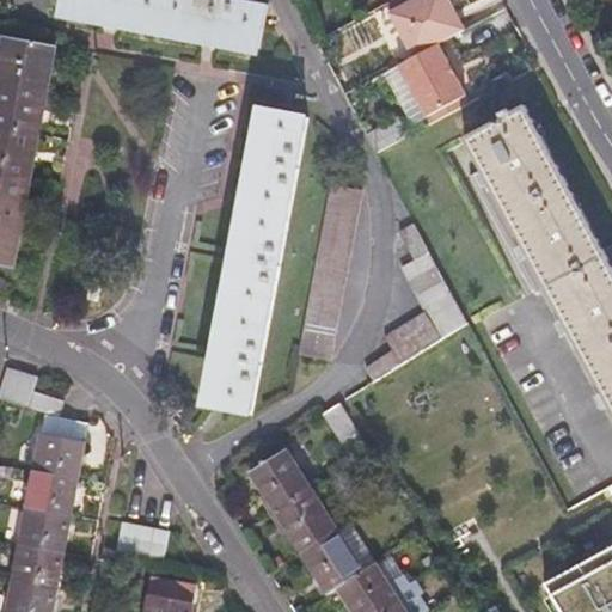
[(216,41),(258,49),(267,7),(230,0),(62,0),(61,11),(104,19),(103,24),(117,26),(118,22),(201,38),(201,43),(216,47),(216,41)]
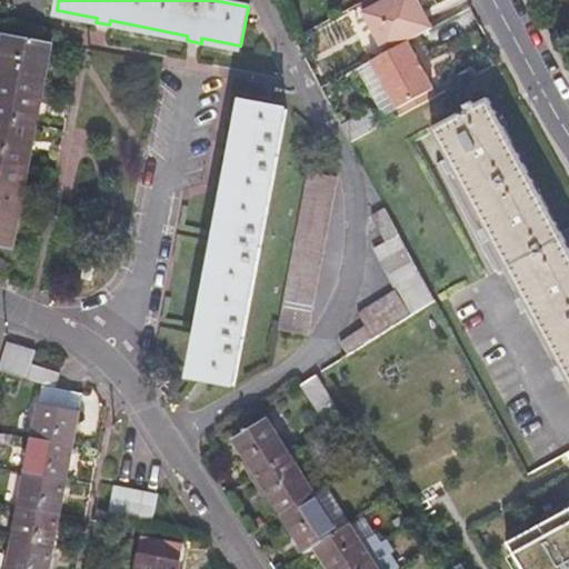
[(432,38),(411,0),(383,0),(381,1),(359,13),(386,62),(407,51),(432,38)]
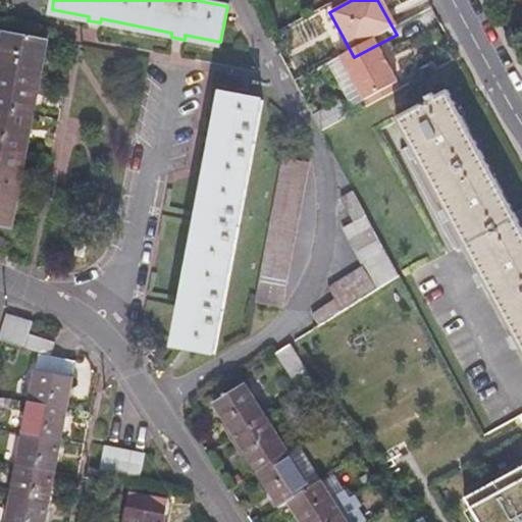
[(3,30),(0,45),(0,68),(40,76),(46,38),(3,30)]
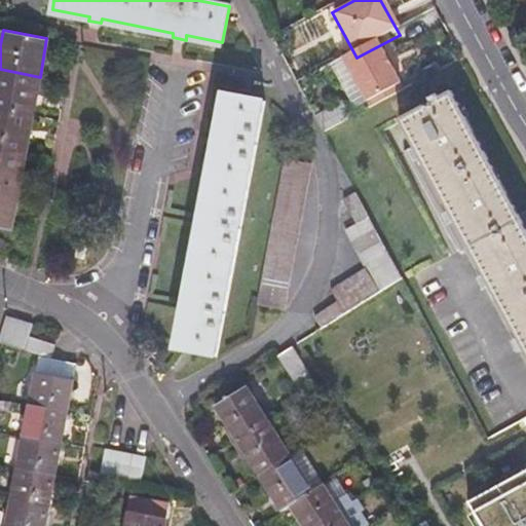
[(403,97),(376,47),(357,58),(343,65),(370,115),(403,97)]
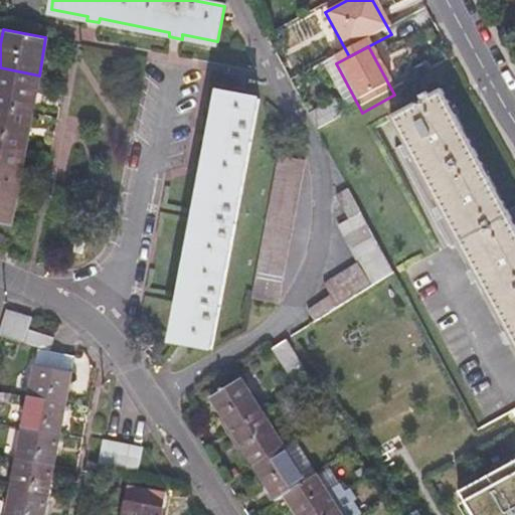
[(0,67),(0,107),(32,114),(39,75),(0,67)]
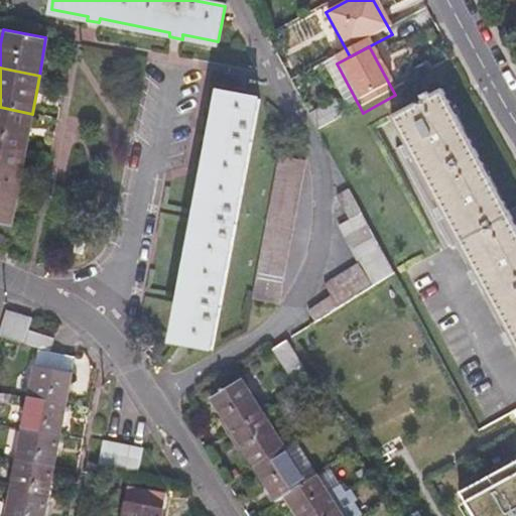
[(515,224),(442,89),(392,116),(515,344),(515,224)]
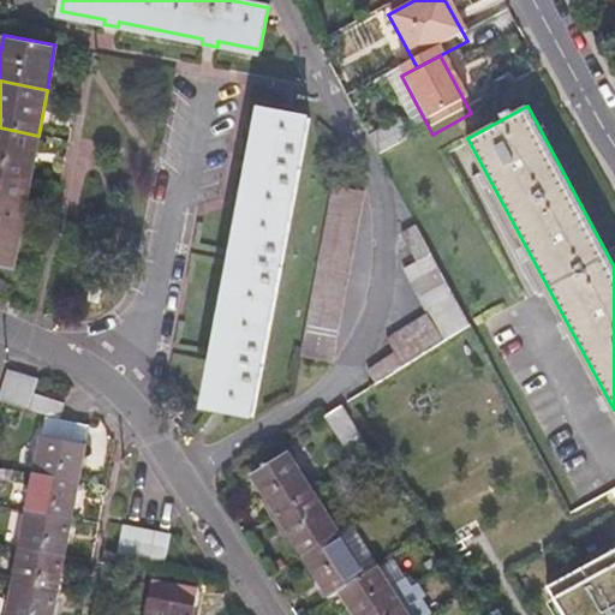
[(219,366),(210,410),(255,418),(309,121),(266,113),(257,157),(254,156),(252,167),(256,167),(239,256),(236,255),(233,267),(237,268),(220,356),(218,354),(216,366),(219,366)]
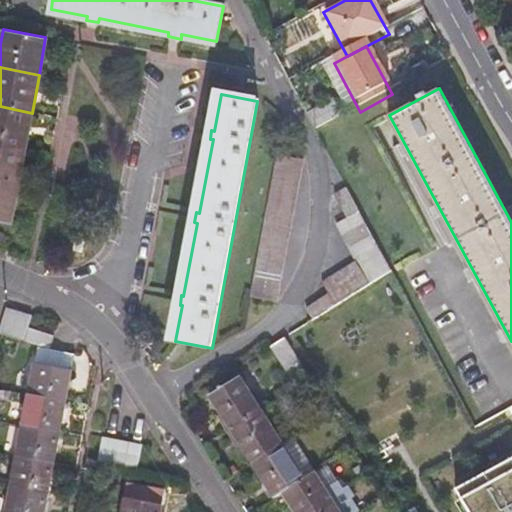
[(0,143),(26,149),(32,113),(0,106),(0,143)]
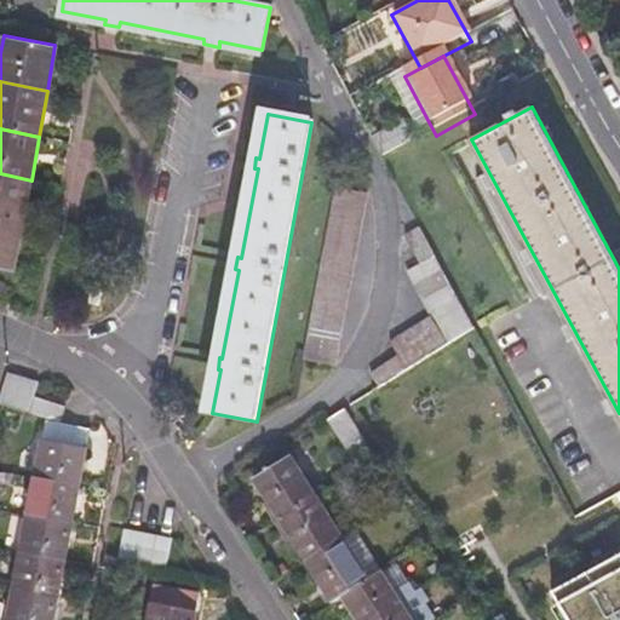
[(0,173),(0,222),(23,227),(32,181),(0,173)]
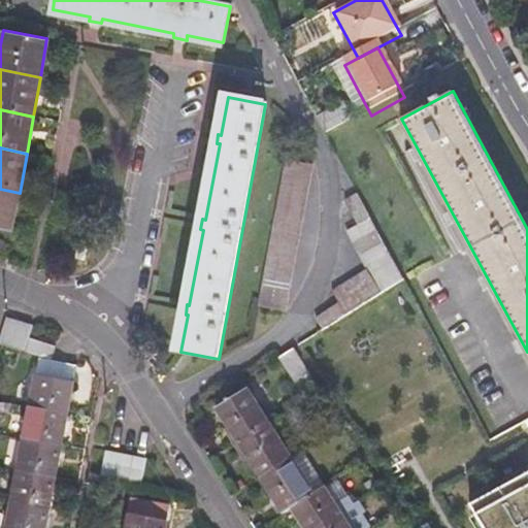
[(286,312),(312,166),(287,161),(260,308),(286,312)]
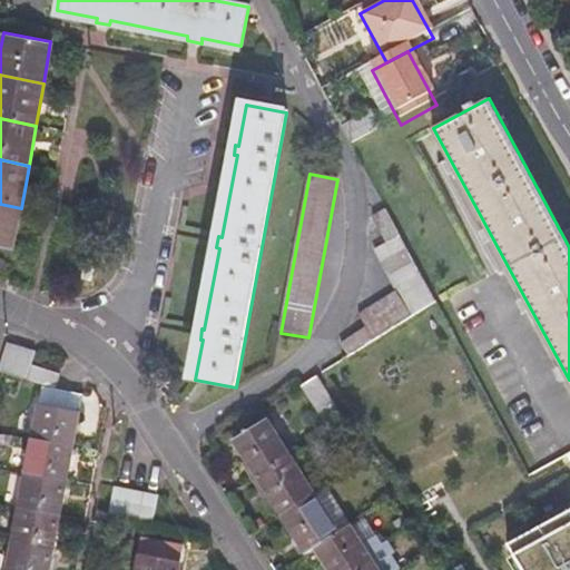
[(0,247),(13,251),(21,208),(0,204),(0,247)]
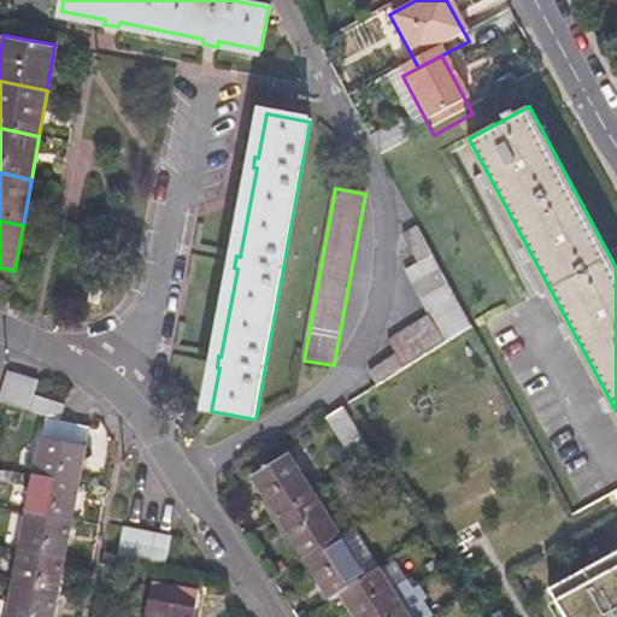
[(378,385),(397,374),(406,368),(474,328),(418,225),(404,234),(419,262),(406,269),(430,315),(389,341),(397,353),(370,370),(378,385)]
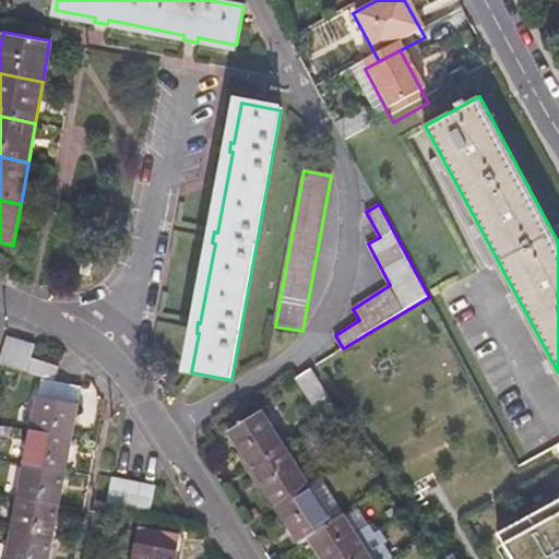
[(7,339),(0,358),(0,364),(54,381),(58,367),(31,358),(34,347),(7,339)]
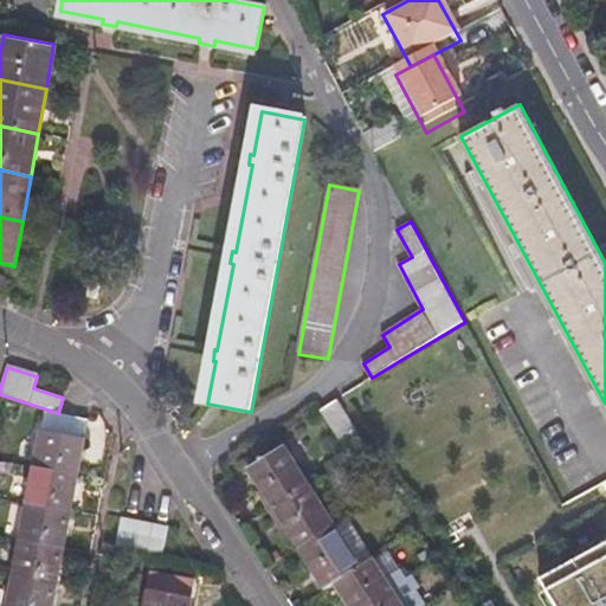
[(337,397),(322,406),(342,439),(358,430),(337,397)]
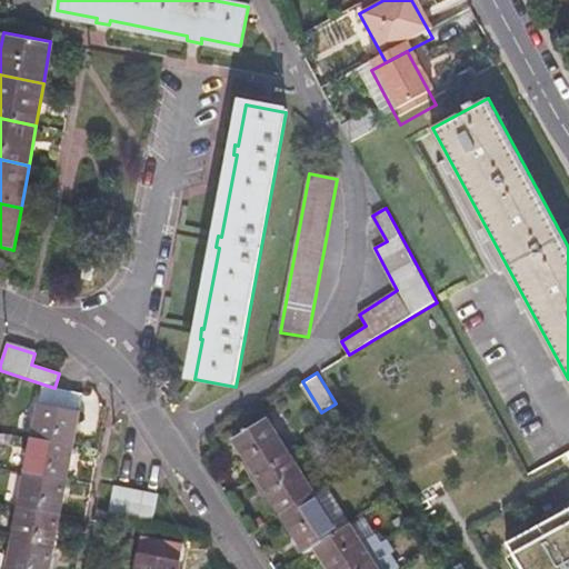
[(41,388),(31,439),(72,447),(81,396),(41,388)]
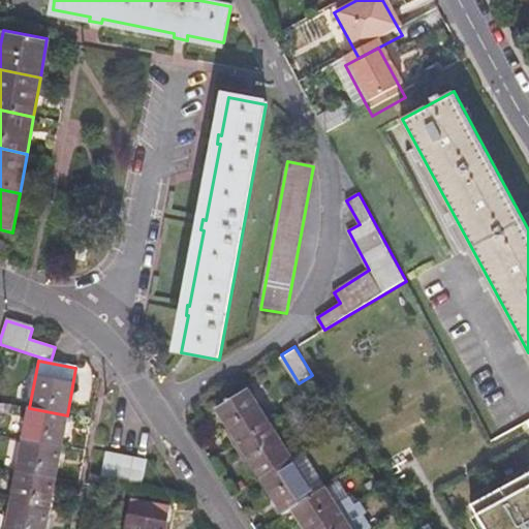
[(240,442),(269,424),(246,387),(217,405),(240,442)]
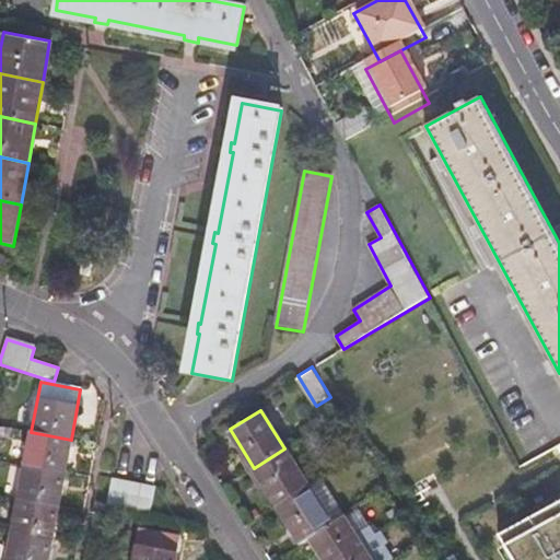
[(71,440),(31,432),(24,466),(65,474),(71,440)]
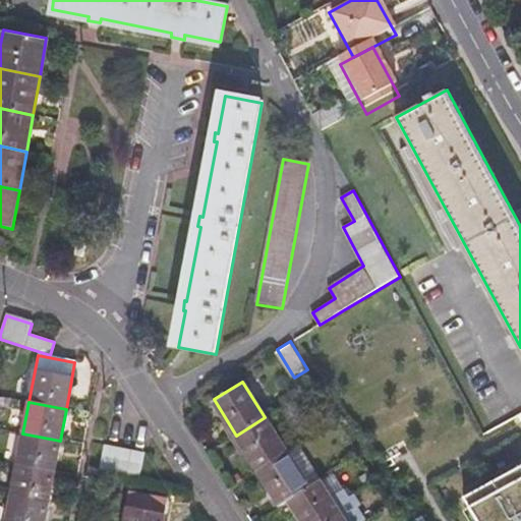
[(258,469),(286,452),(265,417),(236,436),(258,469)]
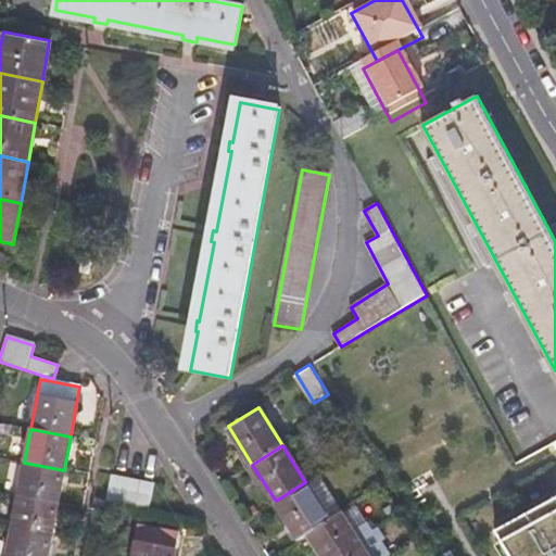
[(58,503),(64,470),(24,463),(19,495),(58,503)]
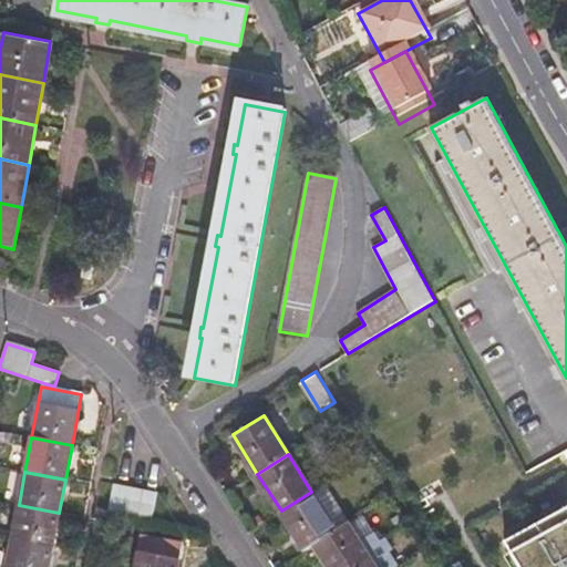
[(107,514),(151,523),(156,495),(112,487),(107,514)]
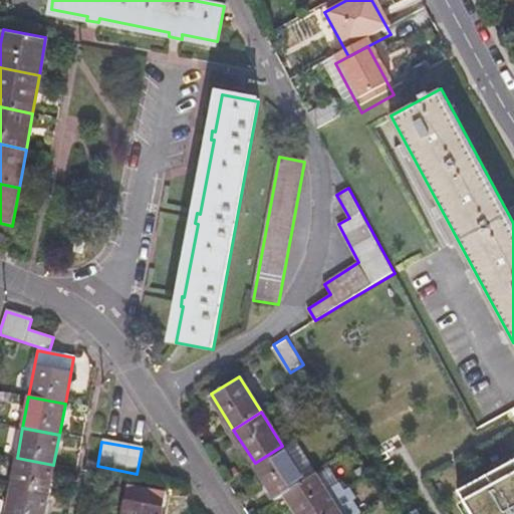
[(284,493),(304,480),(282,446),(255,463),(277,498),(284,493)]
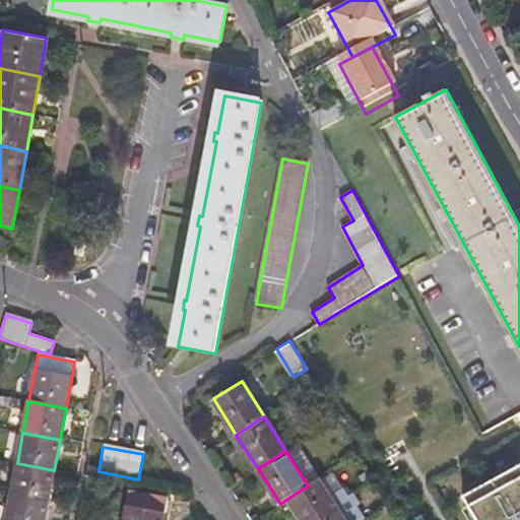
[(519,519),(519,476),(511,460),(454,493),(468,519),(519,519)]
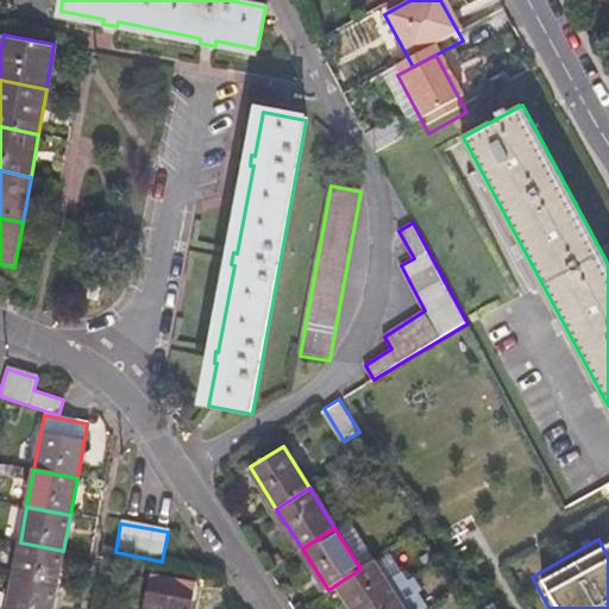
[(63,551),(20,542),(13,579),(56,588),(63,551)]
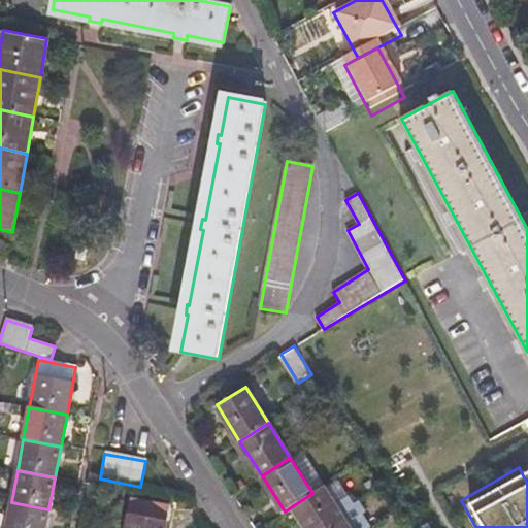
[(305,527),(315,527),(338,514),(322,488),(312,493),(292,506),(305,527)]
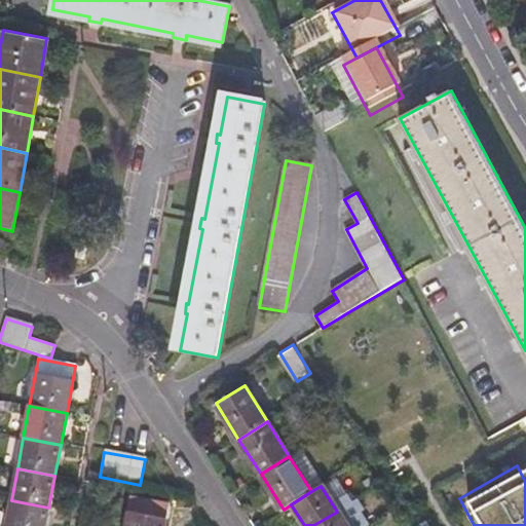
[(130,498),(124,525),(163,525),(167,505),(130,498)]
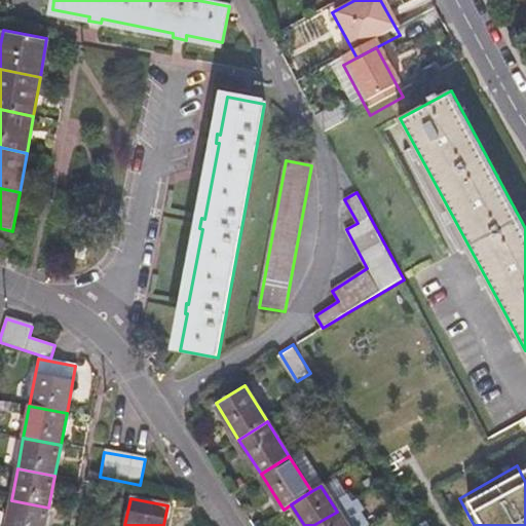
[(44,525),(48,508),(11,500),(6,525),(44,525)]
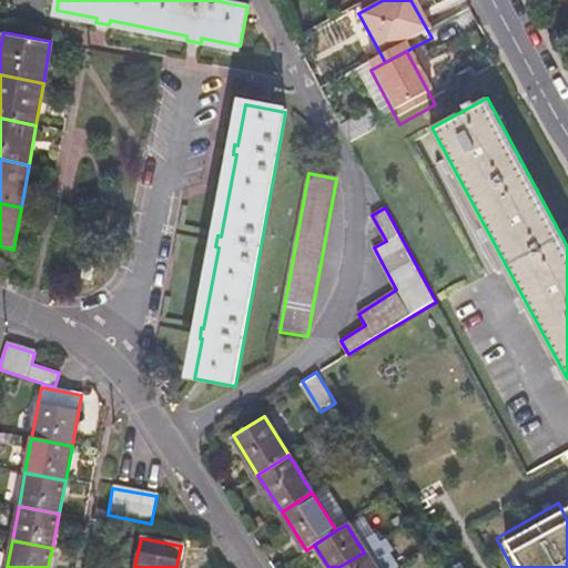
[(373,567),(364,553),(338,567),(373,567)]
